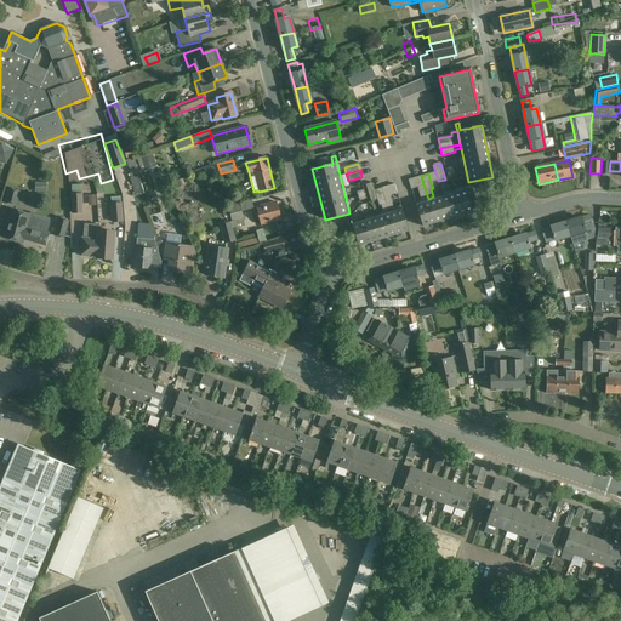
[(411,189),(417,187),(423,186),(421,176),(409,180),(411,189)]
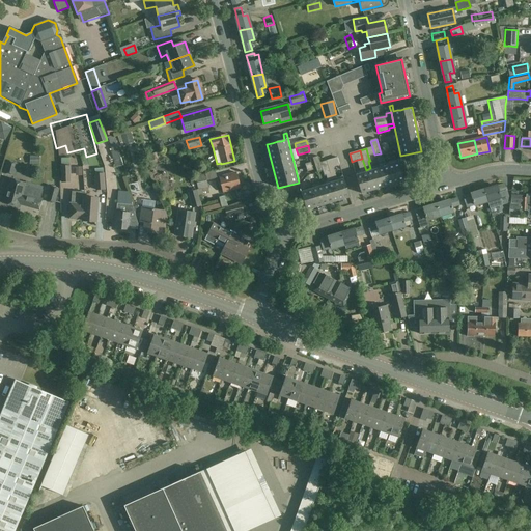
[(322,167),(320,163),(318,157),(313,158),(316,169),(322,167)]
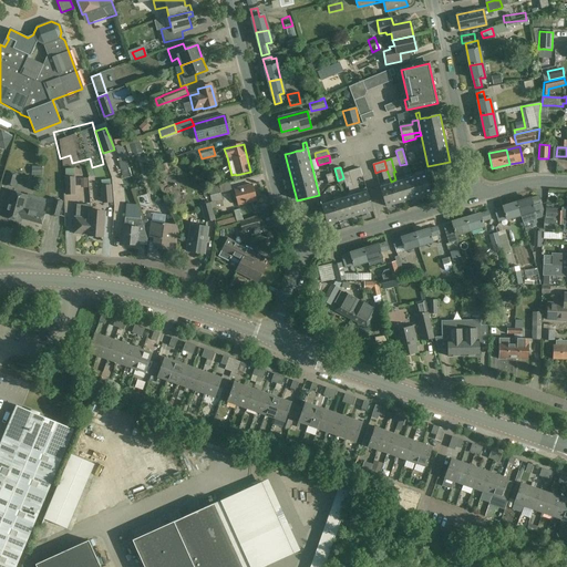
[(75,195),(75,177),(74,177),(74,168),(65,169),(65,177),(64,177),(65,195),(75,195)]
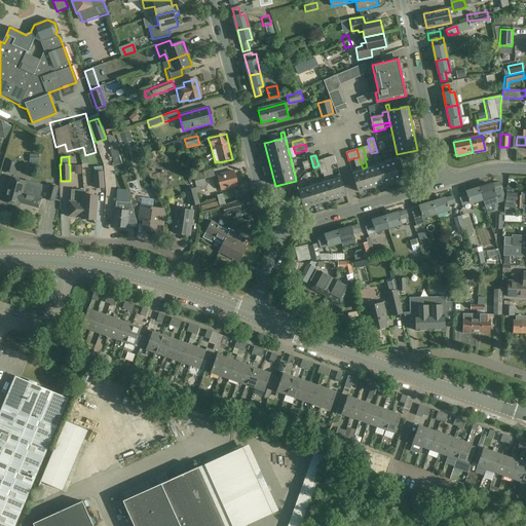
[(334,177),(330,165),(336,163),(334,156),(324,159),(330,178),(334,177)]
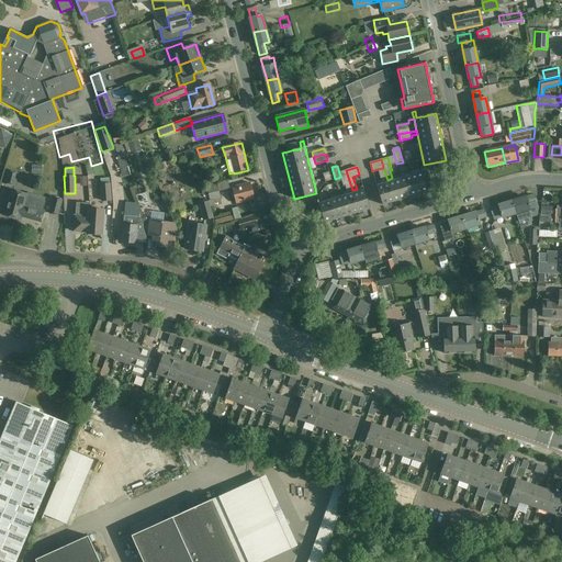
[(422,172),(427,170),(427,168),(392,178),(388,180),(381,181),(374,183),(382,205),(427,191),(426,187),(425,183),(424,180),(423,176),(422,172)]
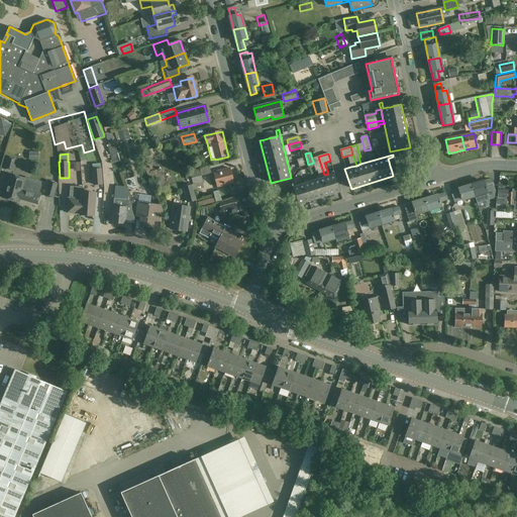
[(350,167),(356,166),(352,154),(347,156),(350,167)]
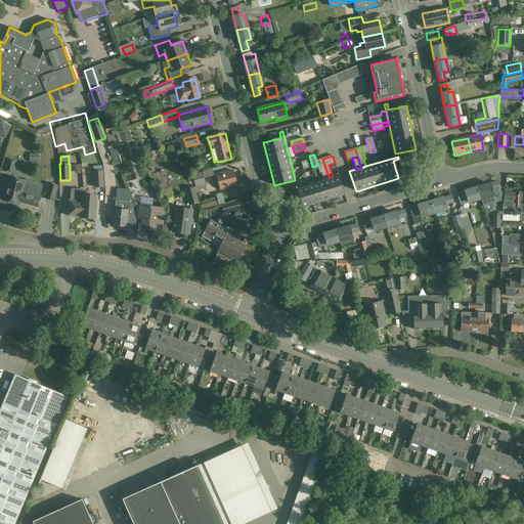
[(317,165),(318,168),(318,169),(320,174),(322,173),(324,179),(329,177),(322,159),(316,161),(317,165)]
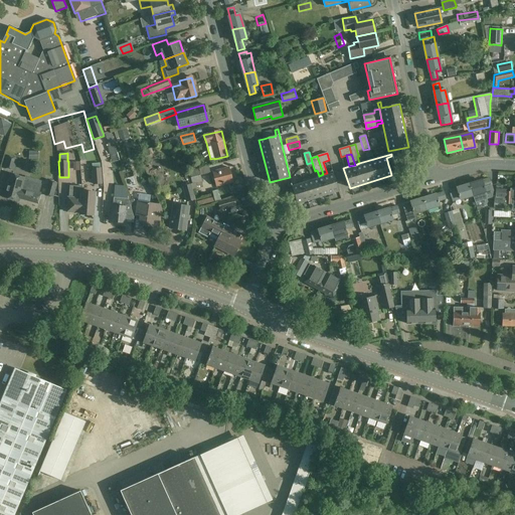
[(4,168),(13,171),(17,159),(7,157),(4,168)]
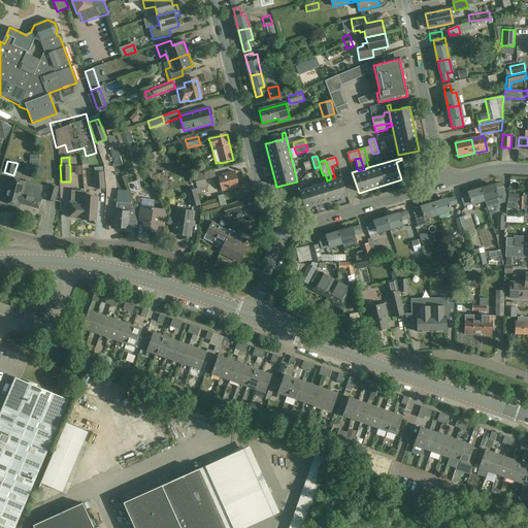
[(234,172),(218,176),(221,192),(238,187),(234,172)]
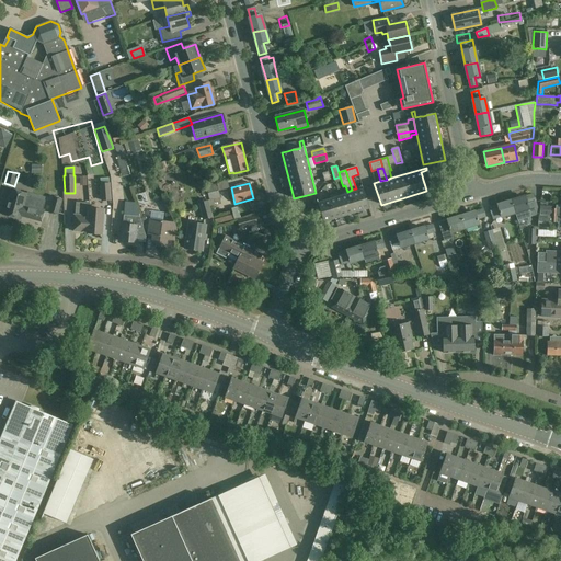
[(112,201),(111,184),(102,184),(103,201),(112,201)]
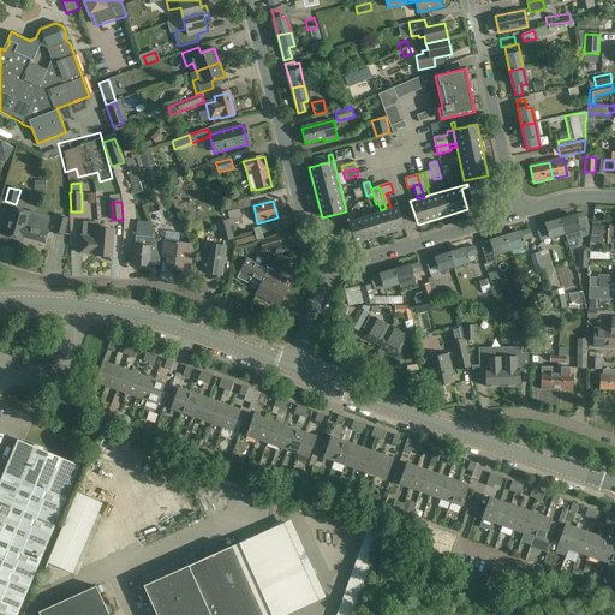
[(242,218),(240,209),(238,202),(226,204),(230,221),(242,218)]
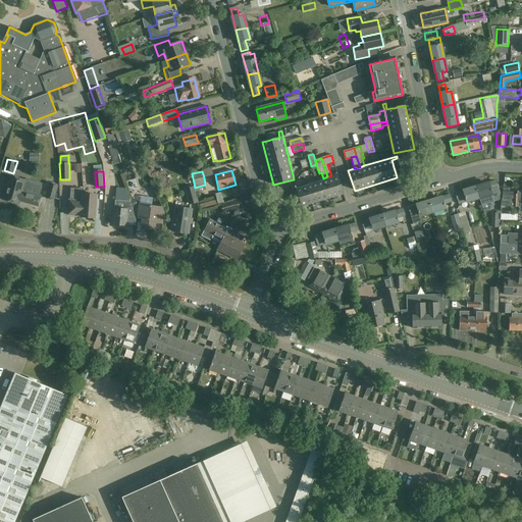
[(132,173),(122,174),(124,186),(134,184),(132,173)]
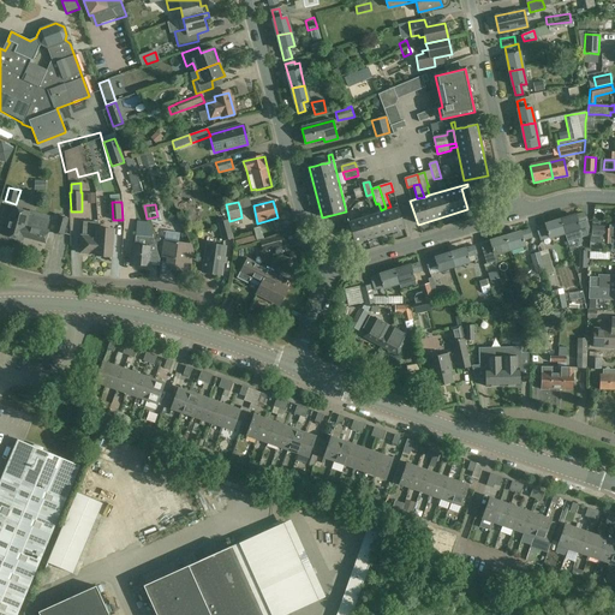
[(351,236),(352,239),(354,244),(404,230),(396,204),(390,207),(386,208),(381,210),(340,222),(341,226),(347,224),(348,227),(350,231),(351,236)]
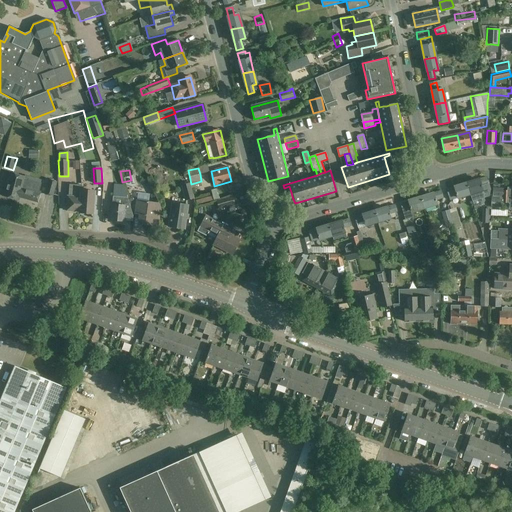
[(22,199),(26,180),(24,179),(24,177),(10,173),(3,196),(18,200),(18,198),(22,199)]
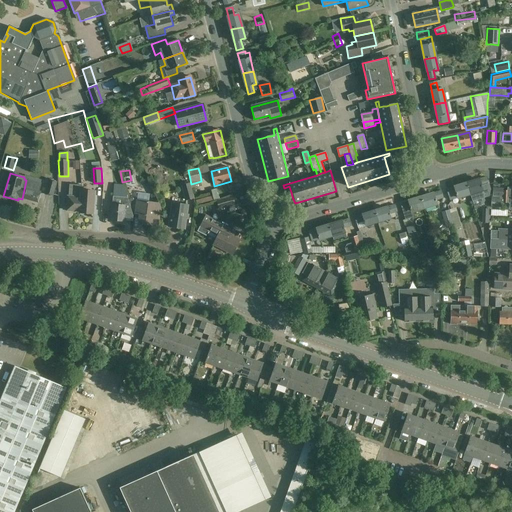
[(467,183),(470,194),(472,202),(485,198),(481,186),(489,183),(487,177),(467,183)]
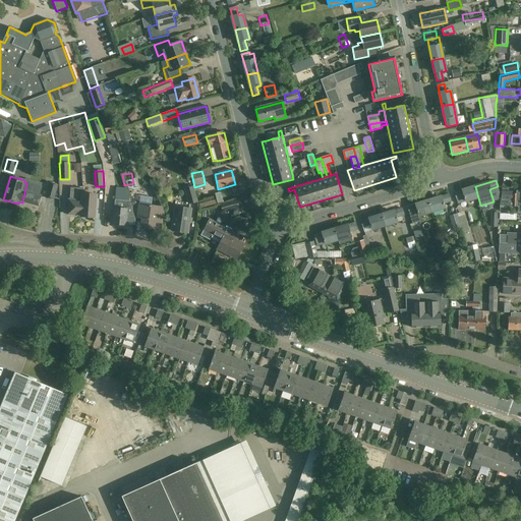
[(26,183),(22,203),(38,207),(42,195),(39,194),(41,187),(26,183)]
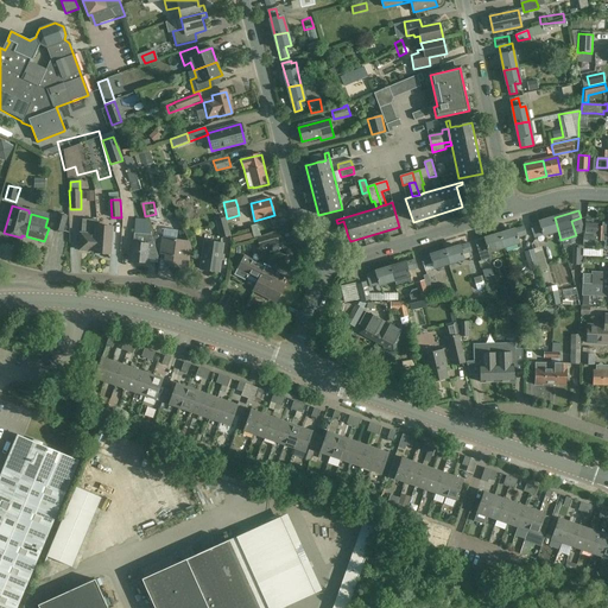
[(62,234),(67,216),(58,214),(54,232),(62,234)]
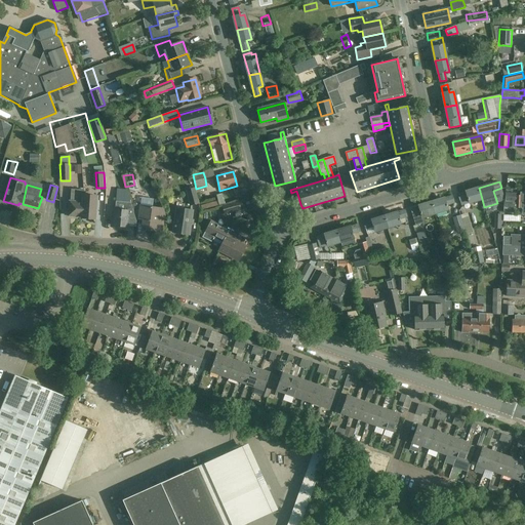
[(190,206),(198,204),(194,188),(186,190),(190,206)]
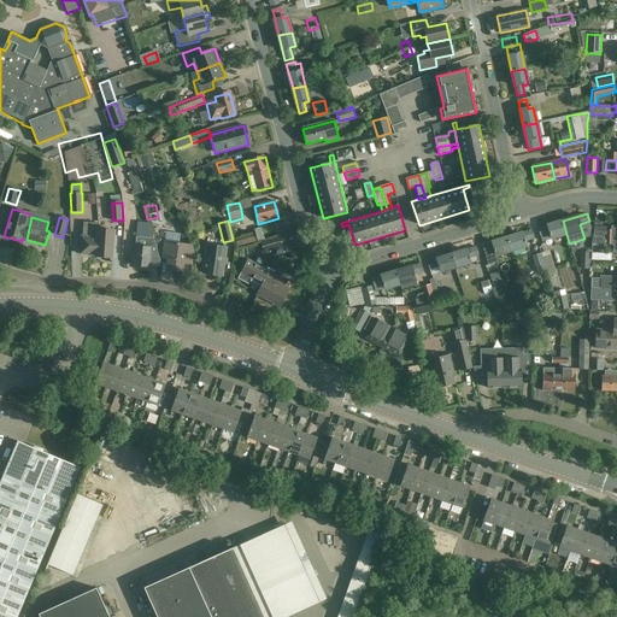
[(541,236),(550,233),(552,239),(566,234),(563,221),(539,228),(541,236)]
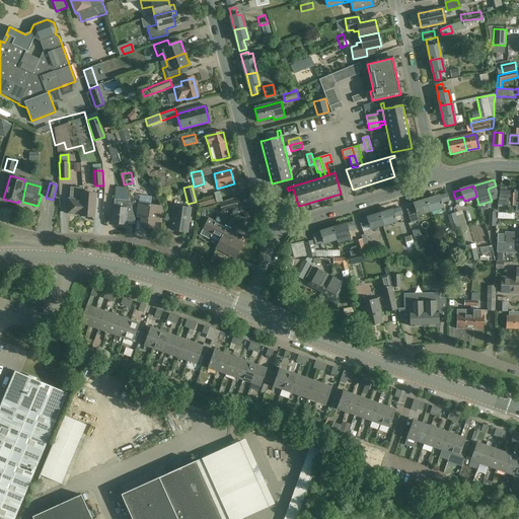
[(82,194),(83,189),(70,188),(69,200),(68,214),(80,215),(82,194)]
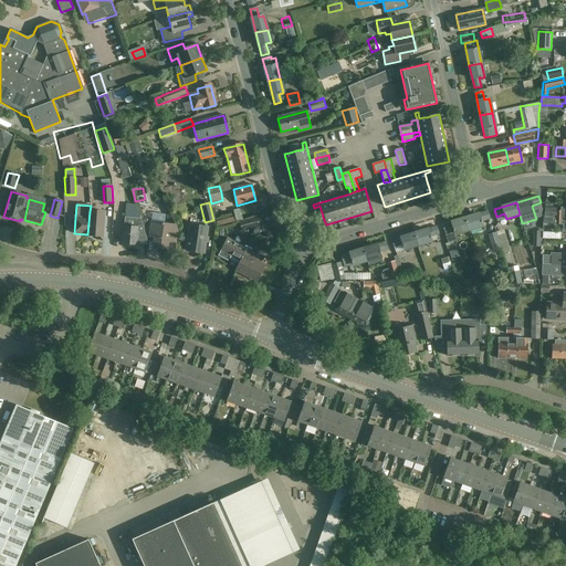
[(557,210),(556,218),(565,218),(565,207),(562,208),(561,211),(557,210)]
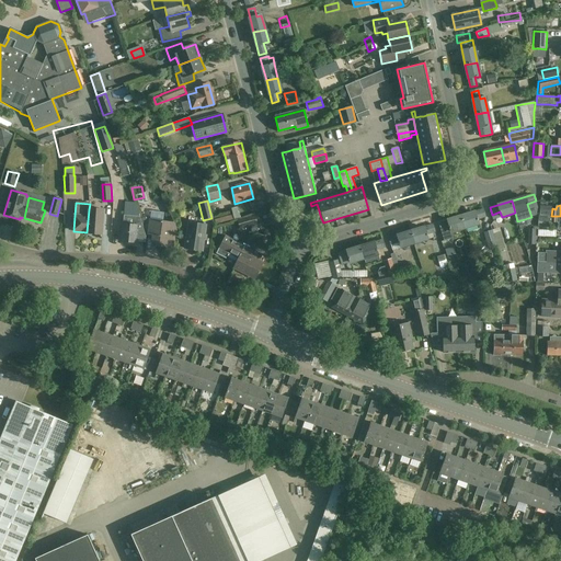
[(551,206),(540,206),(539,216),(551,216),(551,206)]
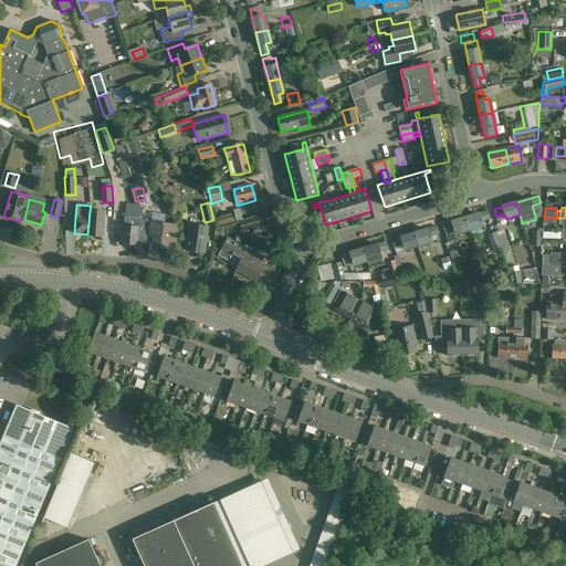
[(105,212),(90,211),(87,234),(87,236),(103,237),(105,212)]
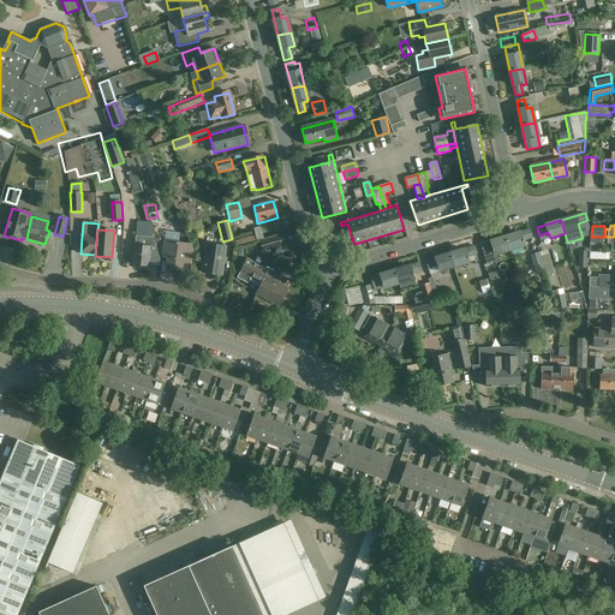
[(529,230),(505,237),(508,250),(524,245),(521,240),(531,238),(529,230)]
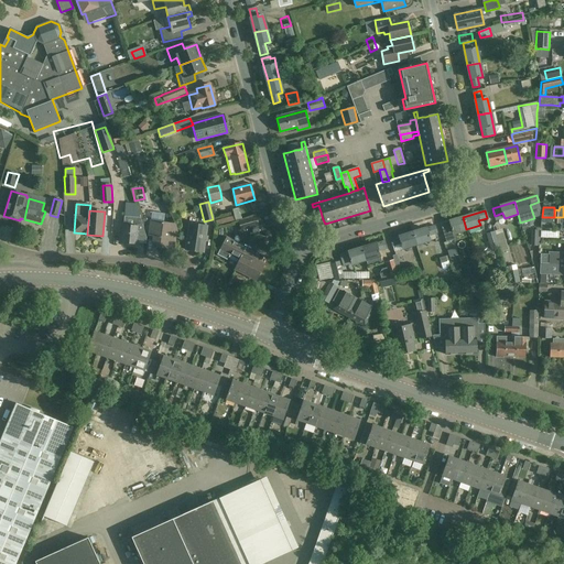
[(123,217),(123,226),(121,243),(136,245),(137,237),(145,238),(140,218),(123,217)]
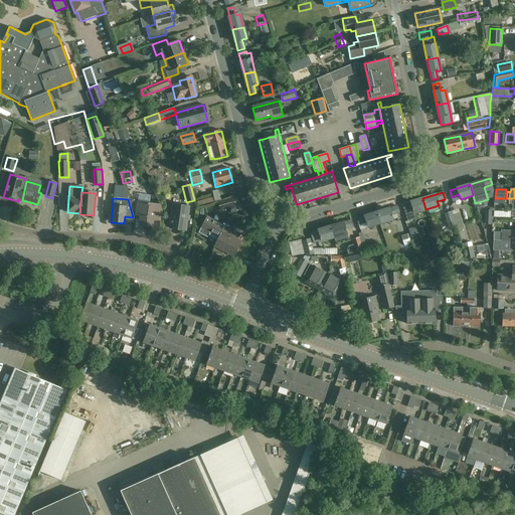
[(233,198),(217,202),(219,210),(235,205),(233,198)]
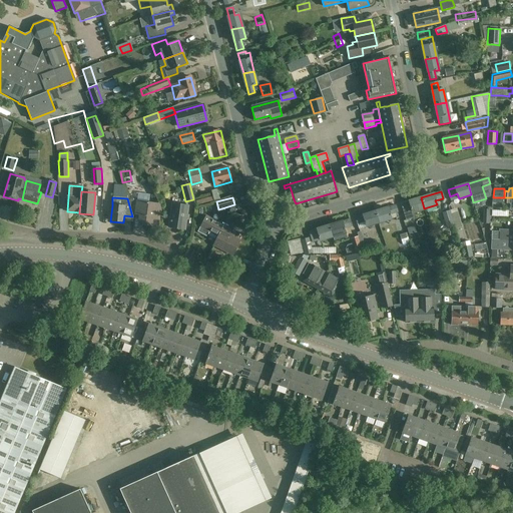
[(412,212),(424,208),(421,197),(401,203),(404,215),(412,213),(412,212)]
